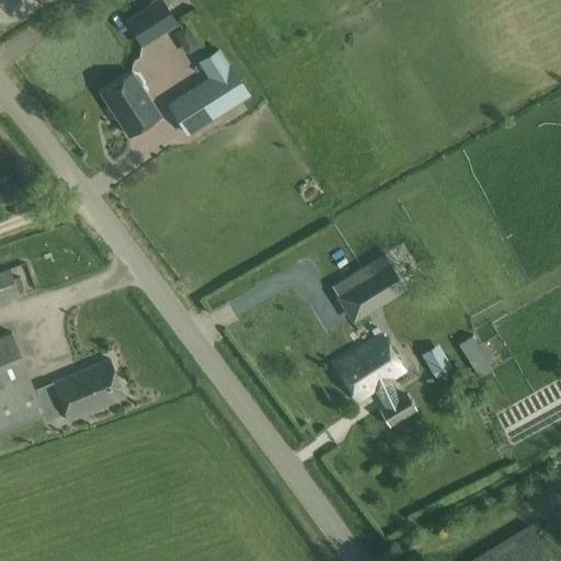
[(142,45),(176,23),(161,0),(153,0),(149,3),(149,6),(127,21),(142,45)]
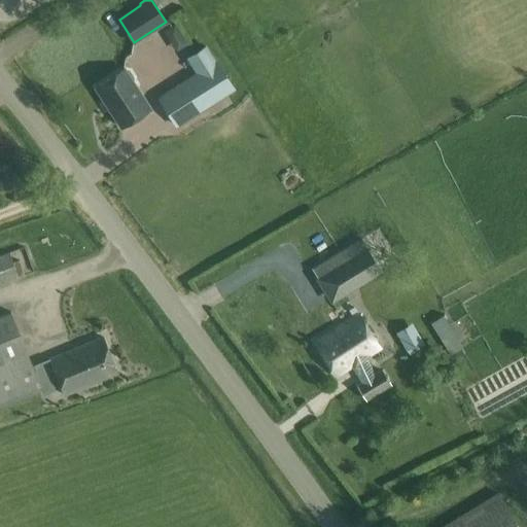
[(197,73),(159,97),(177,126),(233,90),(205,46),(187,59),(197,73)]
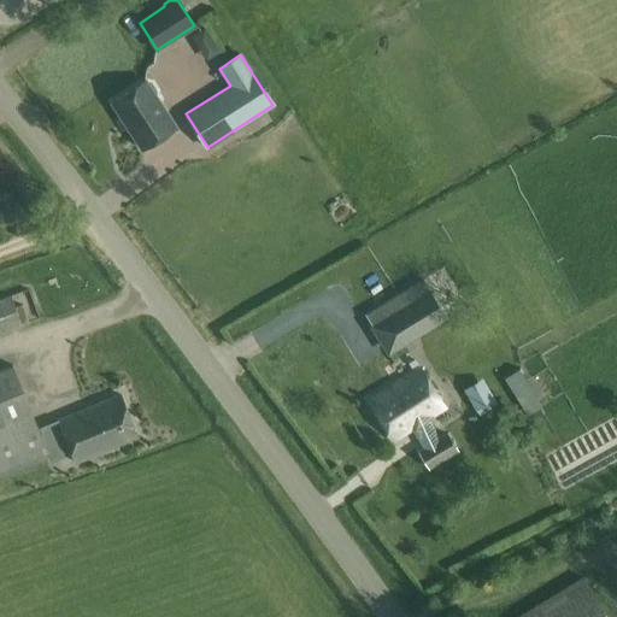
[(111,103),(141,150),(175,128),(156,97),(157,92),(152,84),(146,83),(145,81),(111,103)]
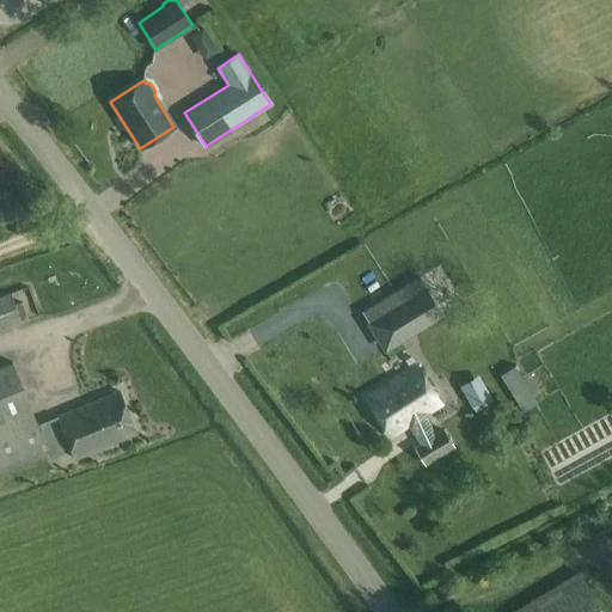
[(0,215),(17,202),(0,182),(0,215)]
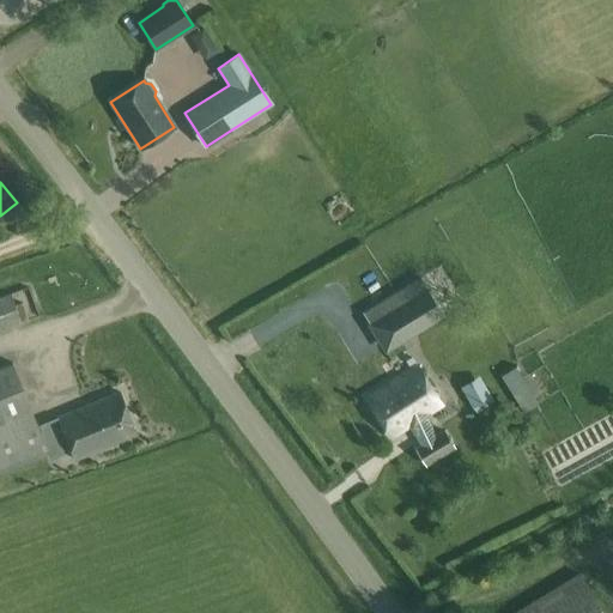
[(442,314),(420,279),(364,314),(386,349),(442,314)]
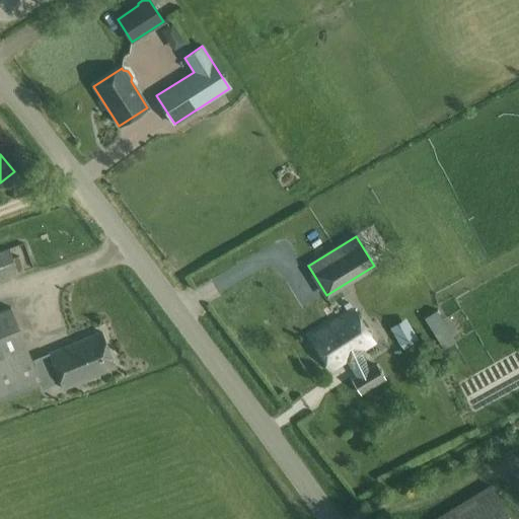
[(0,282),(16,276),(6,249),(0,251),(0,282)]
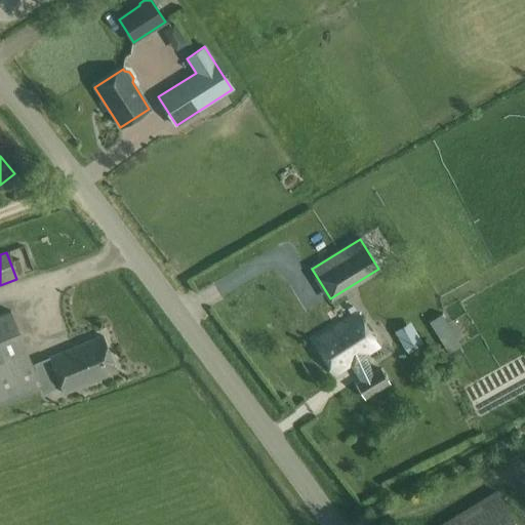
[(49,356),(32,364),(10,309),(0,312),(0,404),(41,389),(42,393),(54,387),(50,376),(56,373),(64,392),(116,370),(103,335),(49,356)]
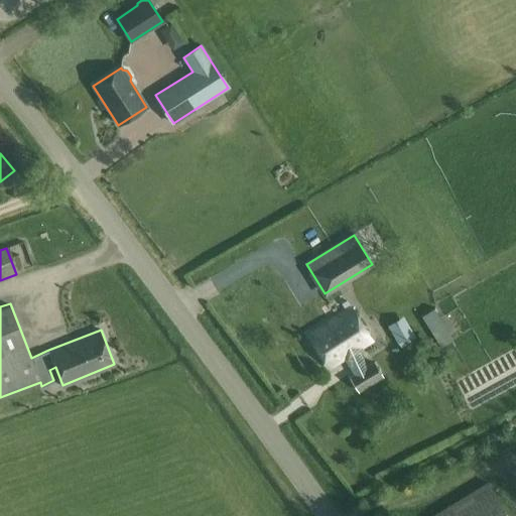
[(351,307),(308,335),(329,367),(344,358),(354,375),(365,368),(360,348),(371,340),(351,307)]
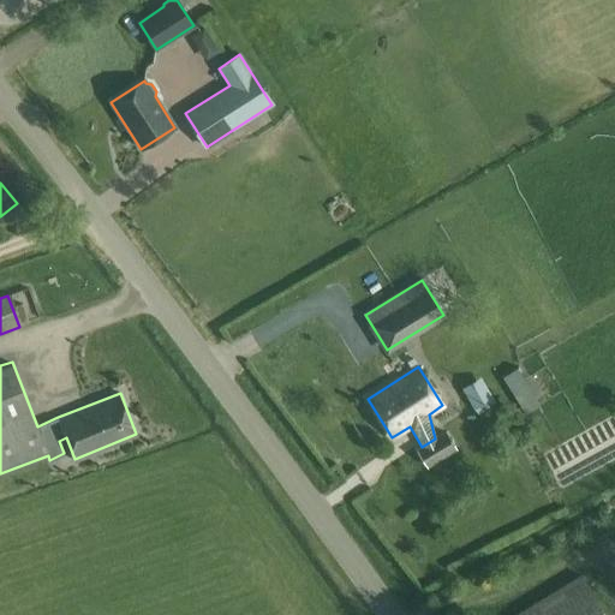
[(517,368),(502,377),(526,413),(531,419),(542,412),(538,406),(539,405),(517,368)]
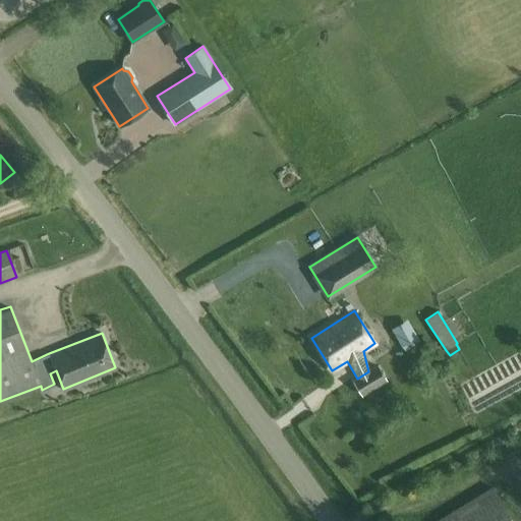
[(407,320),(391,329),(404,350),(419,340),(407,320)]
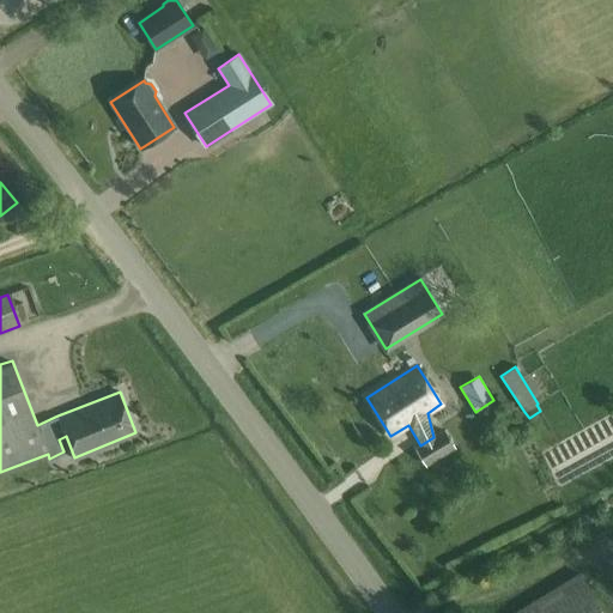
[(448,437),(443,431),(434,437),(420,445),(416,449),(425,465),(454,448),(450,441),(451,441),(449,437),(448,437)]
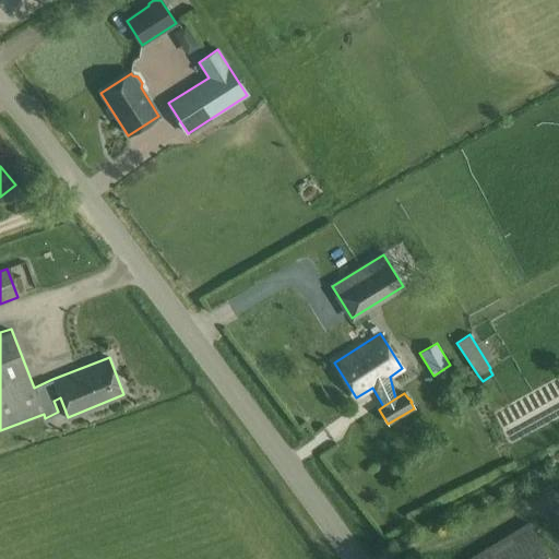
[(550,558),(528,523),(470,558),(550,558)]
